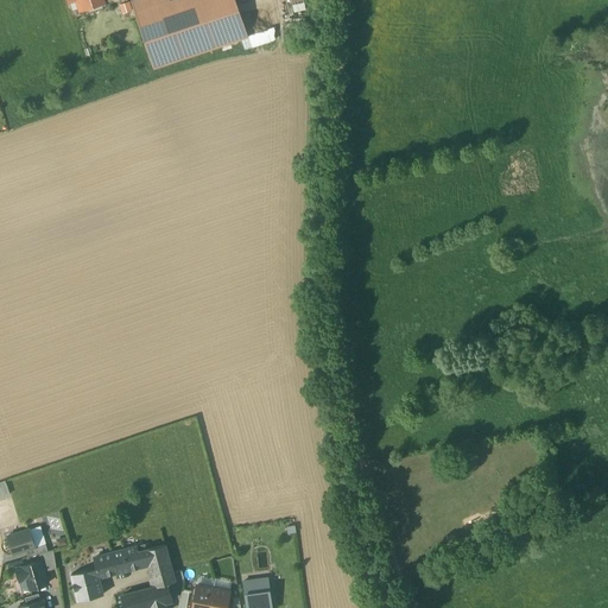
[(134,12),(158,4),(157,0),(133,0),(131,1),(134,12)]
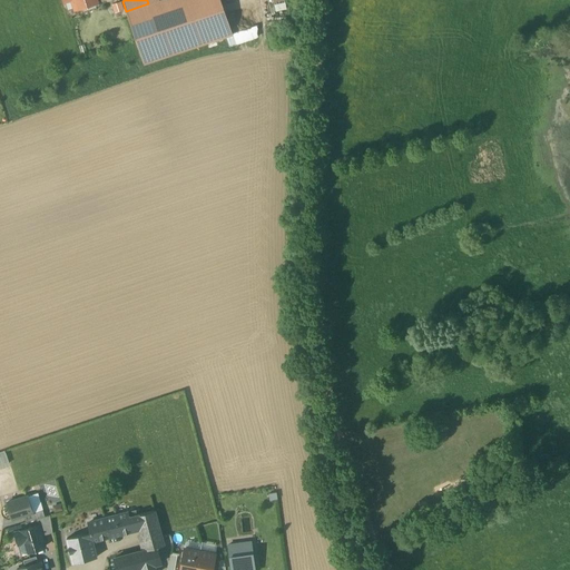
[(159,0),(148,3),(126,11),(144,65),(233,35),(220,0),(159,0)]
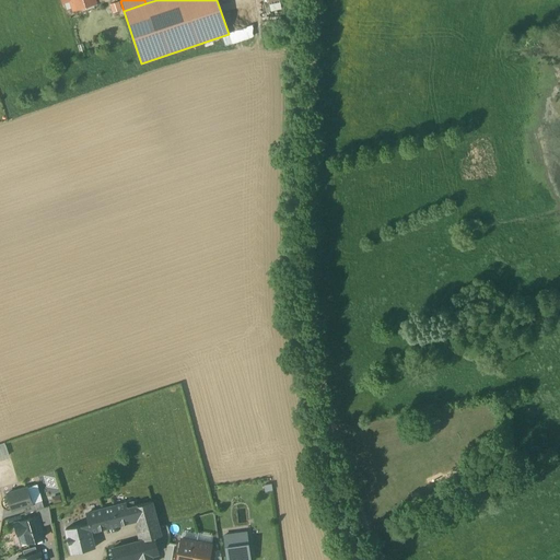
[(282,0),(271,0),(275,10),(284,8),(282,0)]
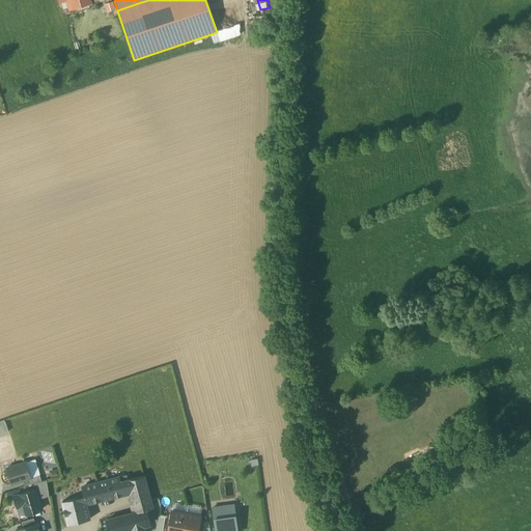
[(107,11),(116,9),(114,1),(105,4),(107,11)]
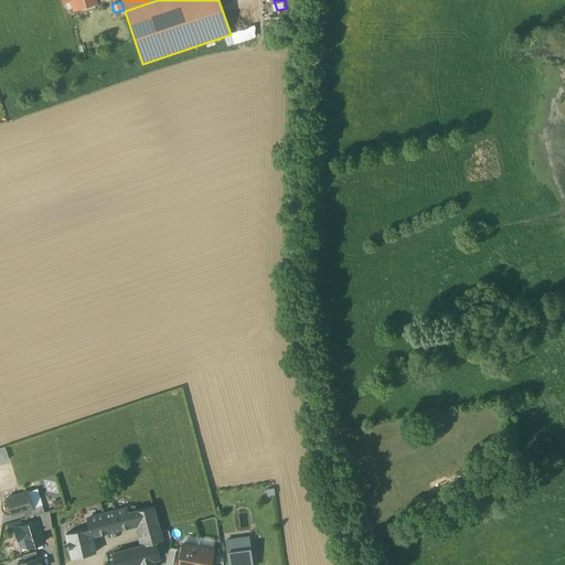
[(94,2),(81,7),(82,12),(95,8),(94,2)]
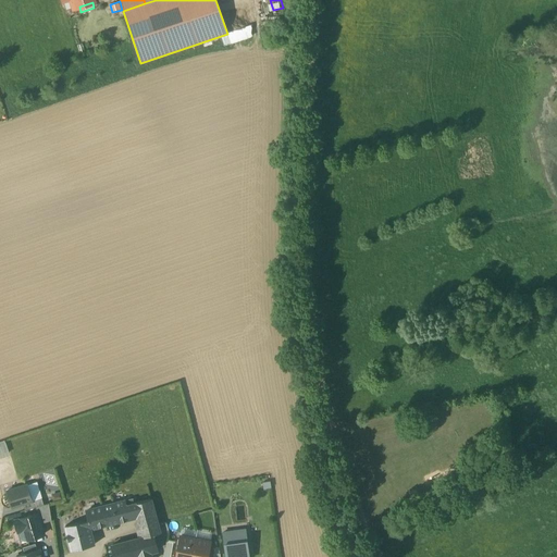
[(4,440),(0,441),(0,446),(3,455),(9,453),(4,440)]
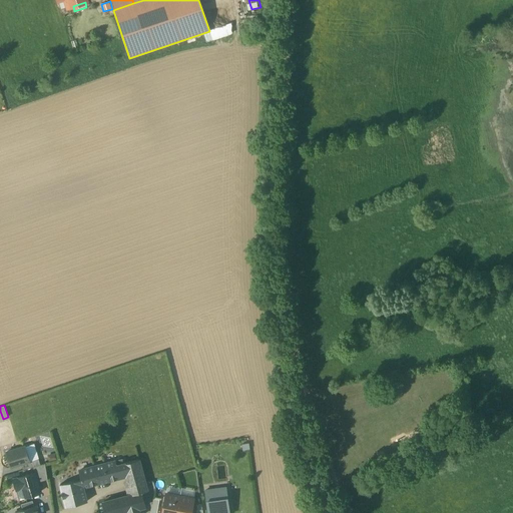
[(34,444),(25,446),(30,462),(38,459),(34,444)]
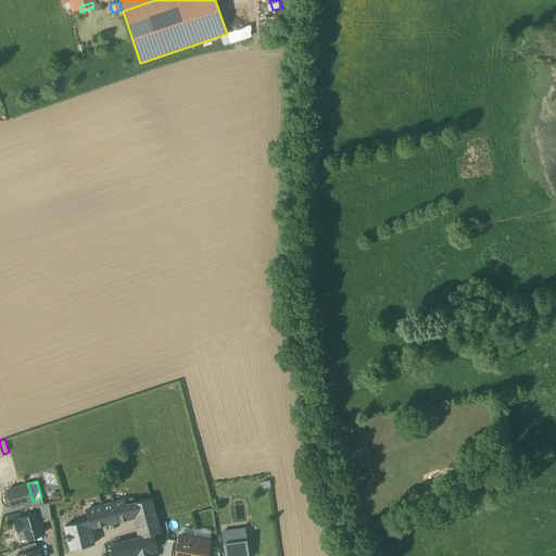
[(7,490),(12,507),(23,503),(33,501),(27,483),(7,490)]
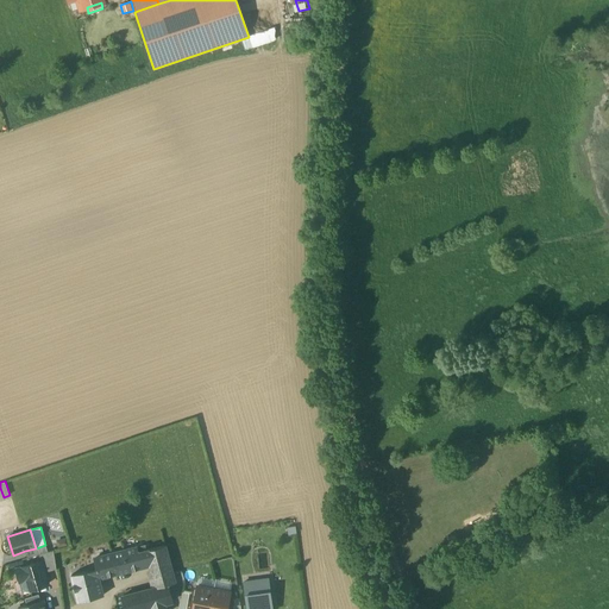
[(67,537),(56,540),(58,548),(69,545),(67,537)]
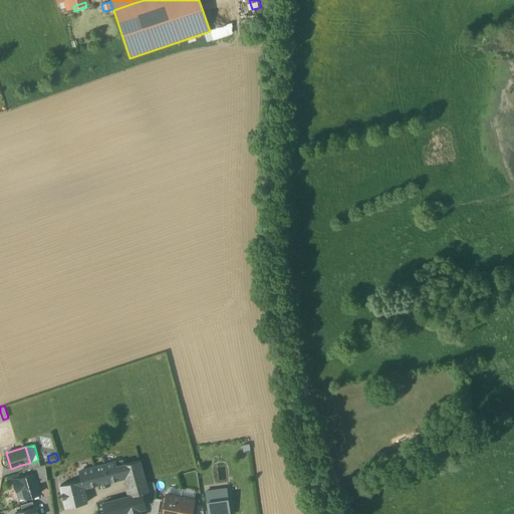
[(23,471),(32,468),(40,466),(38,460),(30,463),(21,465),(23,471)]
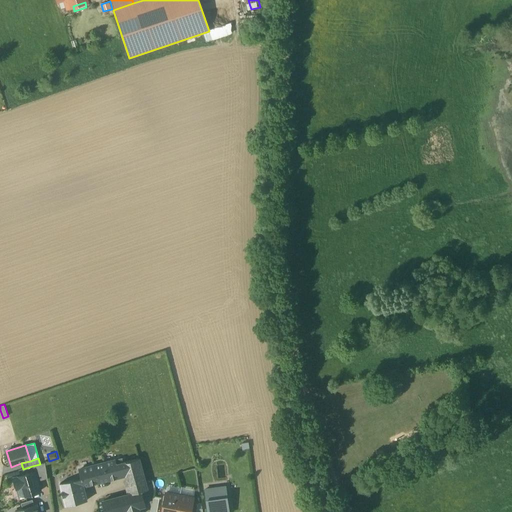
[(104,463),(108,480),(125,475),(122,463),(123,462),(122,458),(104,463)]
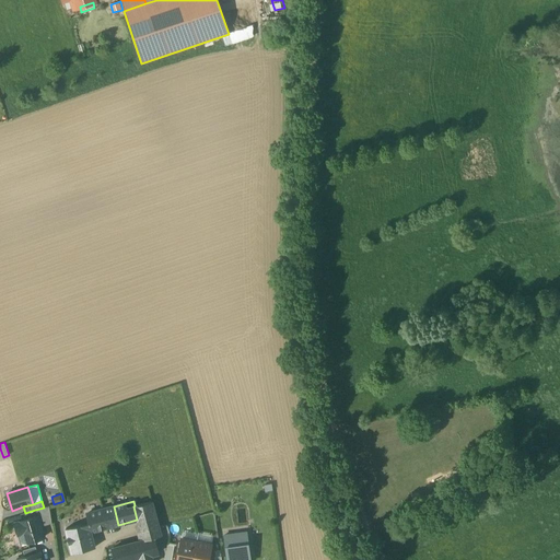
[(138,523),(142,540),(154,537),(161,535),(152,501),(135,505),(133,506),(137,520),(138,523)]
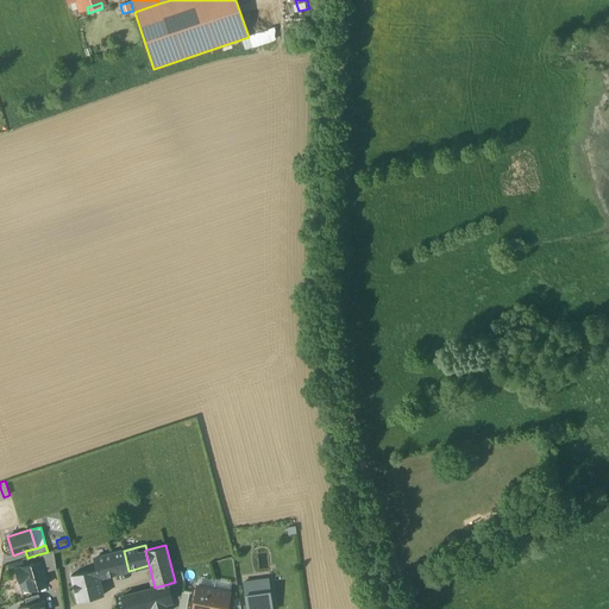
[(54,551),(48,552),(38,554),(41,562),(42,562),(44,572),(56,569),(54,551)]
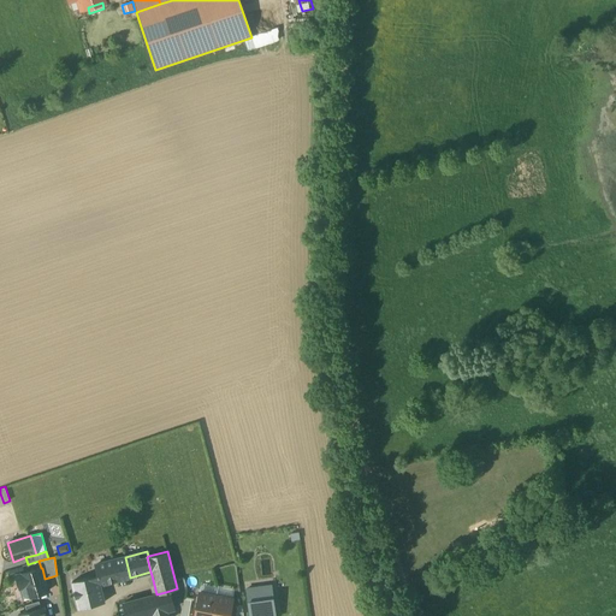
[(130,578),(125,557),(94,566),(96,575),(71,582),(78,609),(104,602),(100,586),(130,578)]
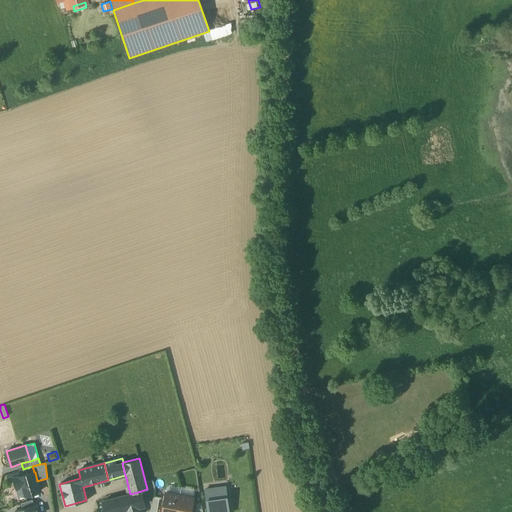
[(21,487),(24,496),(40,491),(37,481),(35,472),(34,472),(14,478),(17,489),(21,487)]
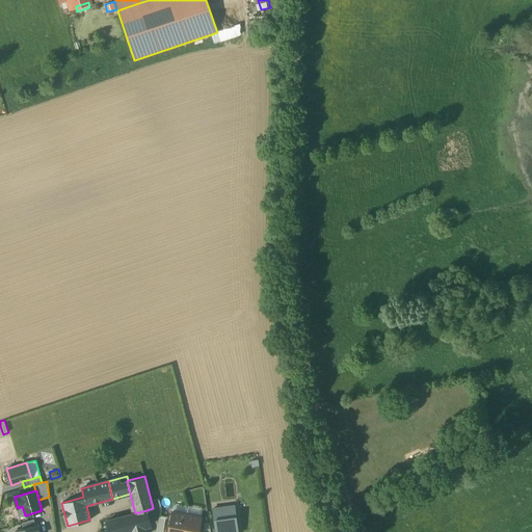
[(174,504),(171,512),(186,515),(188,507),(174,504)]
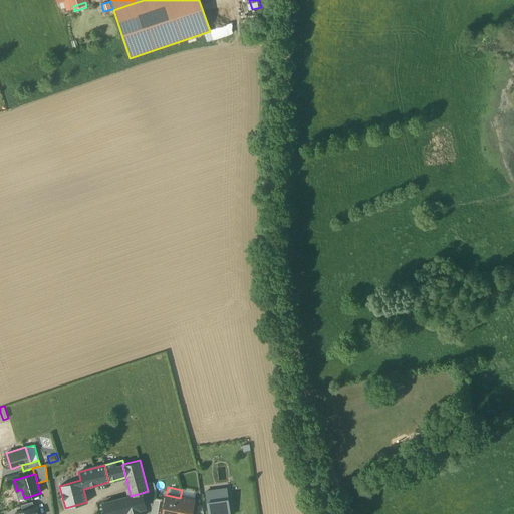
[(229,513),(226,488),(206,491),(209,513),(229,513)]
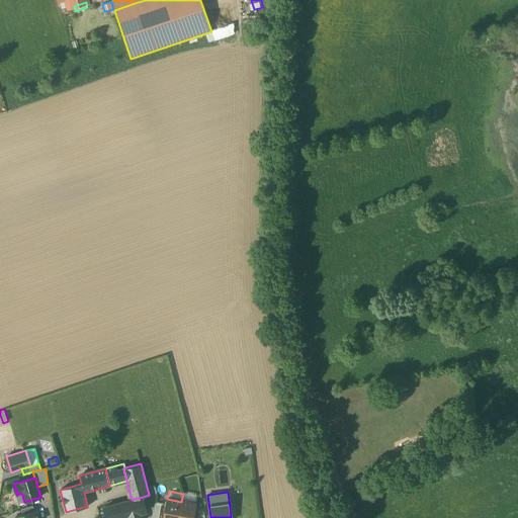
[(21,493),(17,495),(12,496),(15,505),(24,502),(21,493)]
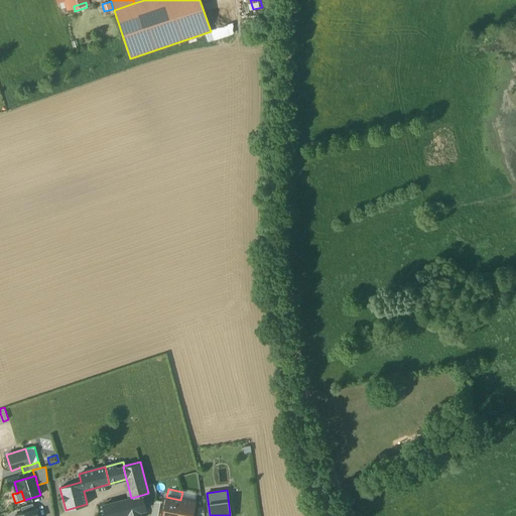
[(182,492),(180,500),(195,502),(197,493),(182,491),(182,492)]
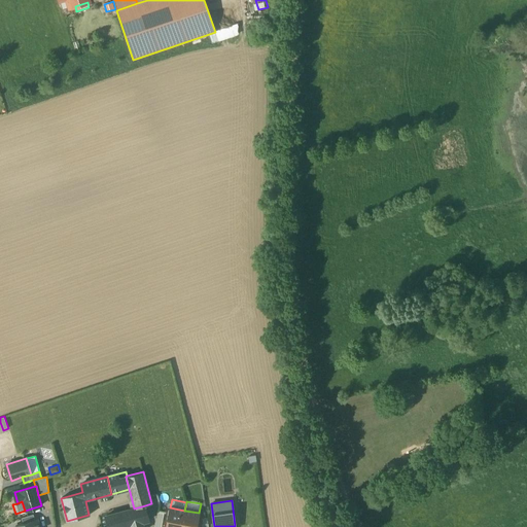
[(143,526),(142,522),(148,521),(145,507),(128,513),(127,511),(105,516),(108,526),(125,526),(131,526),(130,526),(143,526)]
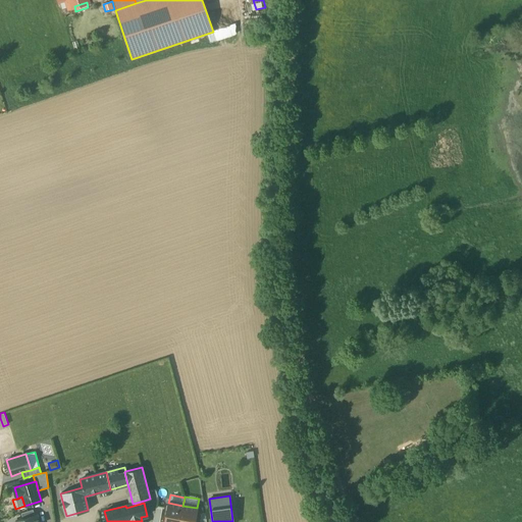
[(179,521),(183,506),(168,503),(166,516),(164,516),(163,521),(179,521)]
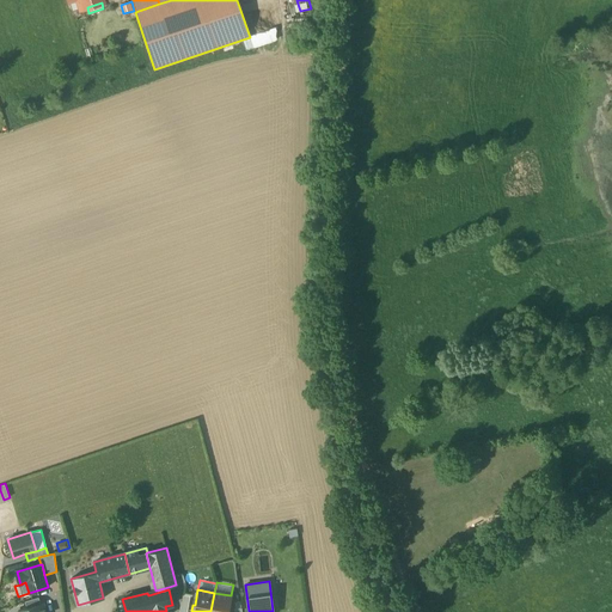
[(231,595),(214,593),(210,611),(230,611),(228,611),(231,595)]
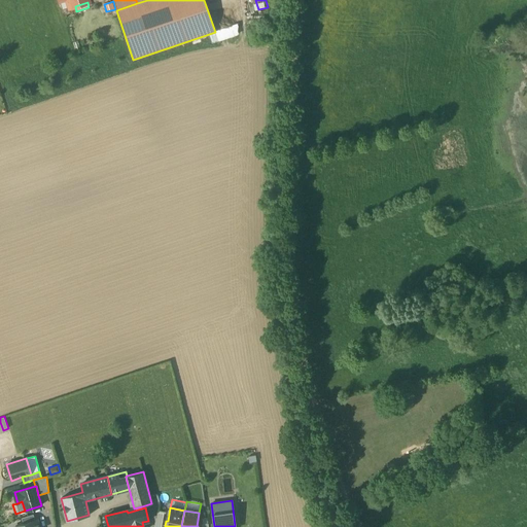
[(161,526),(164,514),(156,513),(154,526),(155,526),(161,526)]
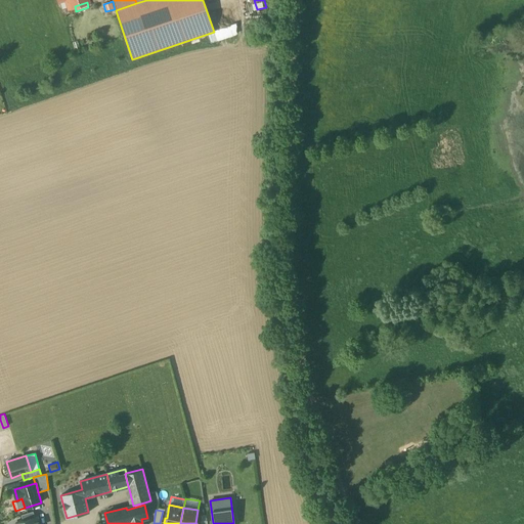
[(22,515),(23,521),(35,517),(33,512),(22,515)]
